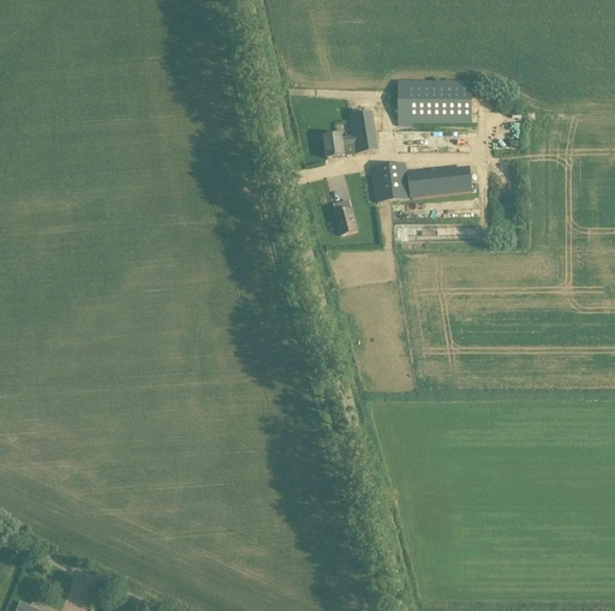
[(398,125),(411,125),(411,121),(471,121),(472,79),(398,78),(398,125)]
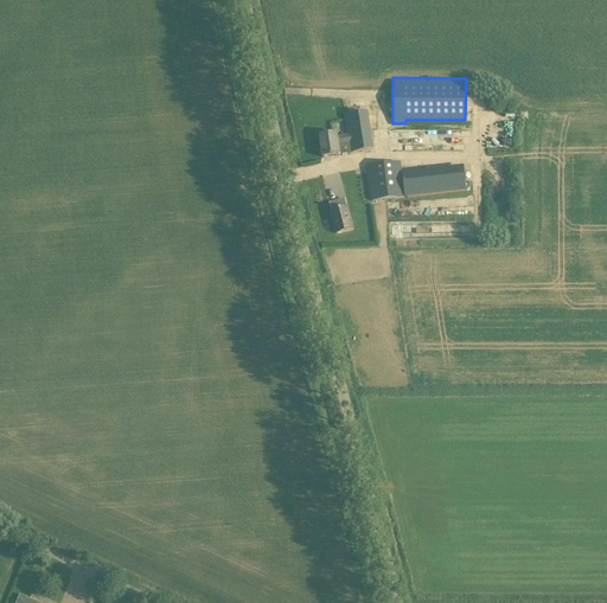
[(319,133),(323,154),(351,149),(372,146),(365,109),(344,113),(347,132),(338,133),(337,130),(319,133)]
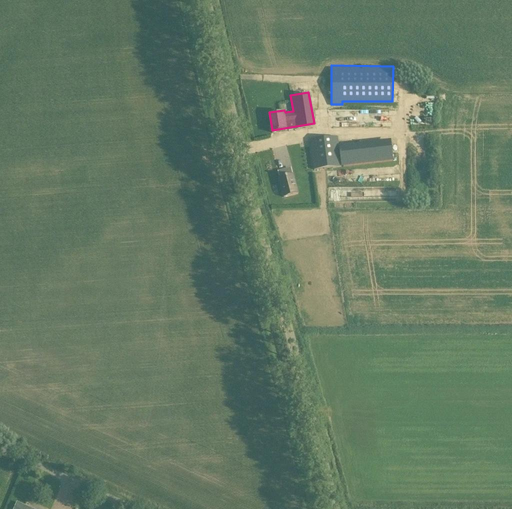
[(313,167),(341,164),(338,134),(310,138),(313,167)]
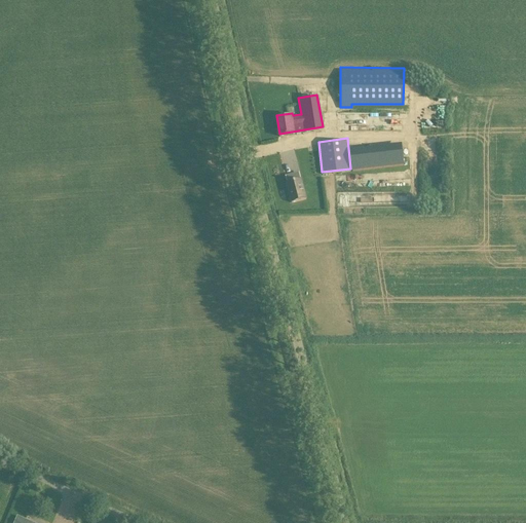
[(350,149),(351,169),(404,162),(402,144),(350,149)]
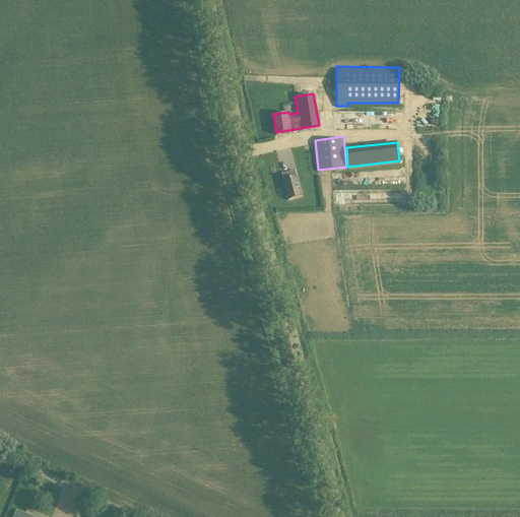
[(287,198),(303,194),(298,174),(282,178),(287,198)]
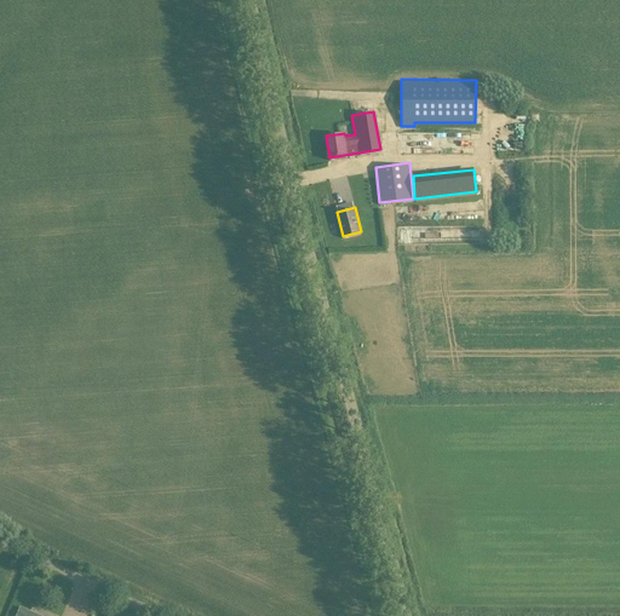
[(45,615),(19,604),(13,615),(45,615)]
